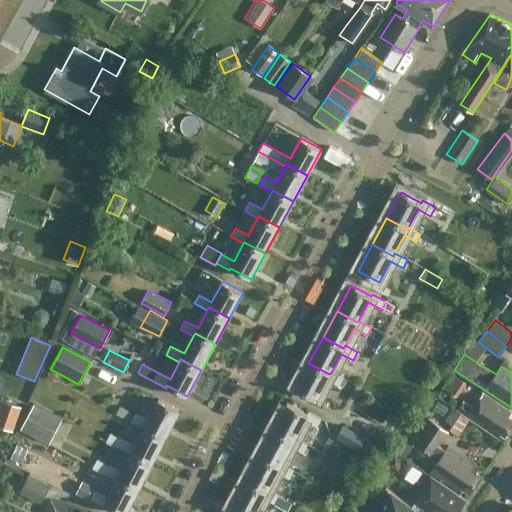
[(329,374),(308,363),(294,389),(315,400),(326,380),(338,386),(343,378),(331,372),(329,374)]
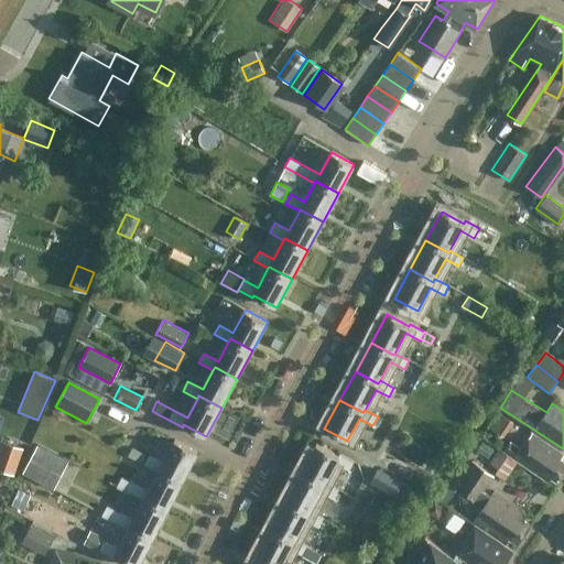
[(498,412),(488,426),(500,434),(510,420),(498,412)]
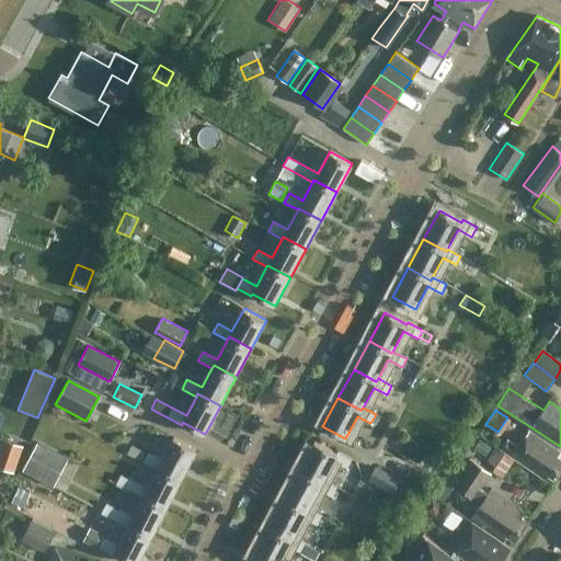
[(549,474),(554,479),(560,468),(560,457),(558,456),(560,451),(529,430),(518,446),(508,441),(502,449),(547,479),(549,474)]
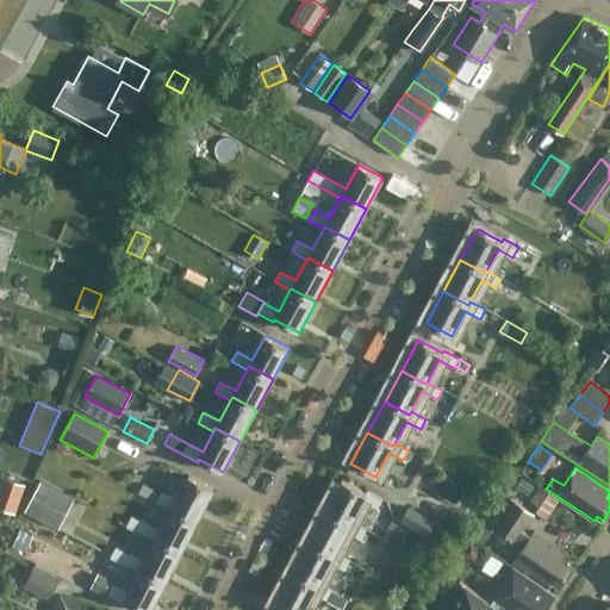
[(173,506),(197,520),(212,489),(188,475),(175,500),(161,492),(155,502),(170,510),(173,506)]
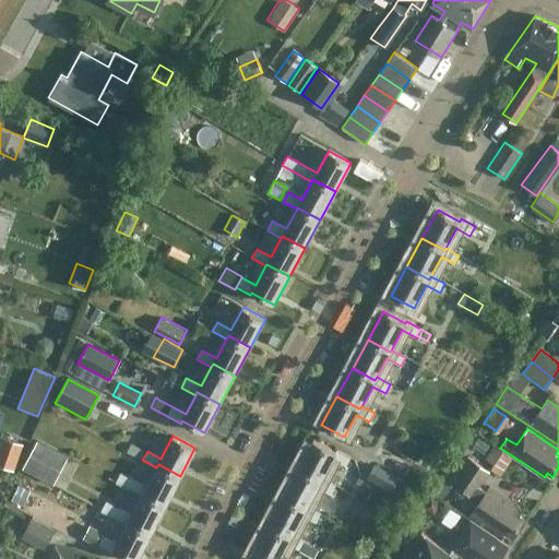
[(0,465),(14,471),(24,444),(3,437),(0,445),(0,465)]
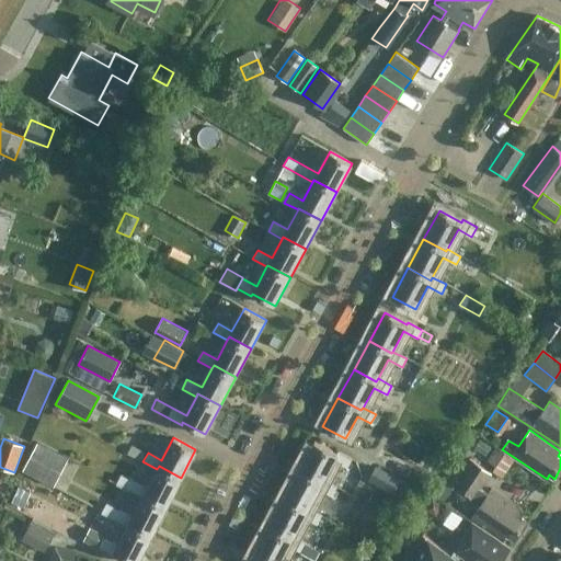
[(419,462),(426,447),(409,439),(401,455),(419,462)]
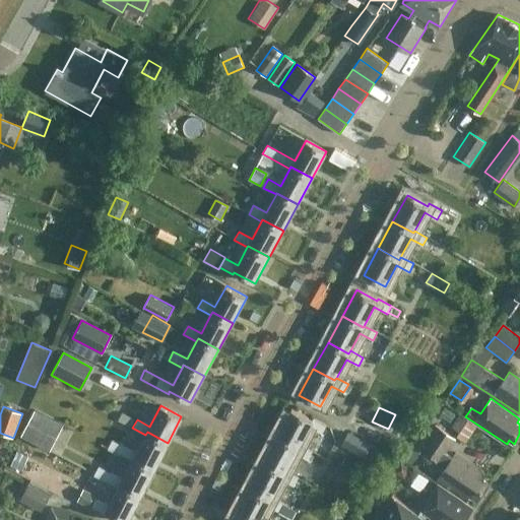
[(20,436),(49,450),(63,425),(35,409),(20,436)]
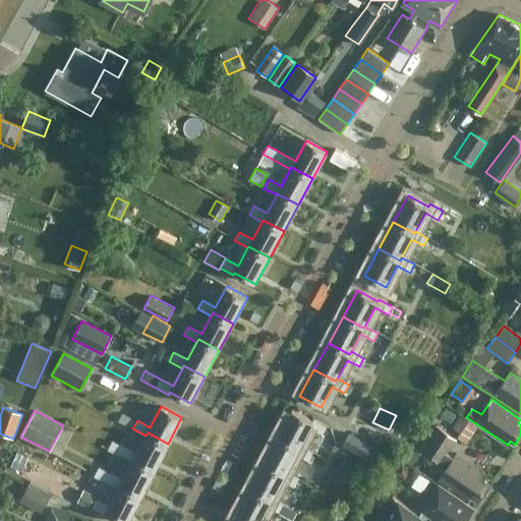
[(299,449),(300,447),(309,428),(323,436),(327,426),(313,419),(312,422),(292,411),(278,438),(299,449)]
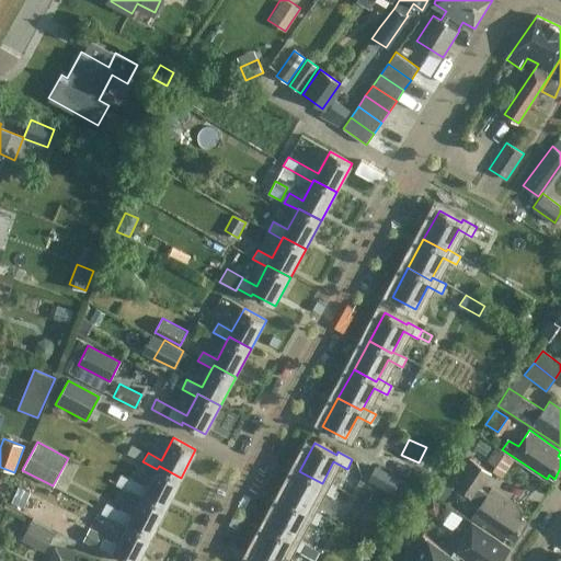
[(139,460),(145,451),(132,445),(127,454),(139,460)]
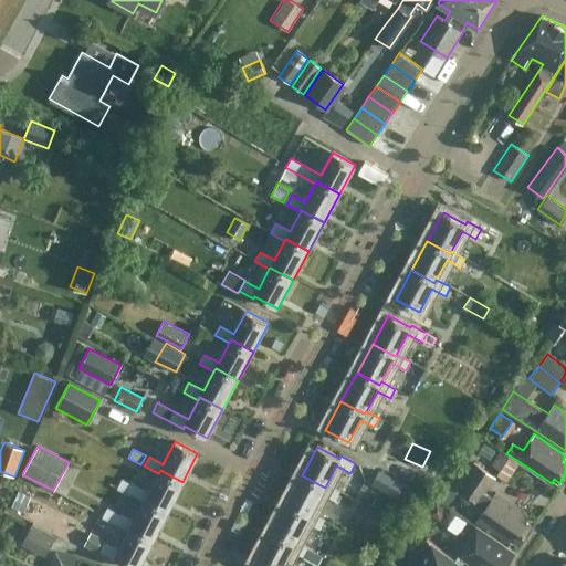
[(528,515),(495,493),(492,499),(484,494),(494,479),(474,465),(456,493),(483,511),(475,523),(509,545),(513,538),(520,543),(531,525),(525,522),(528,515)]
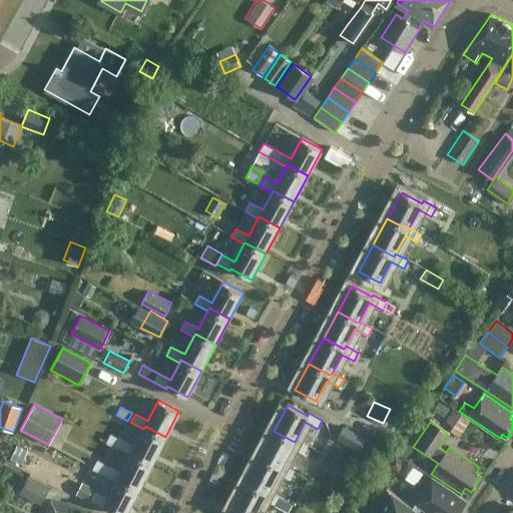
[(151,462),(165,437),(145,426),(143,429),(133,447),(110,434),(105,443),(128,456),(130,451),(151,462)]
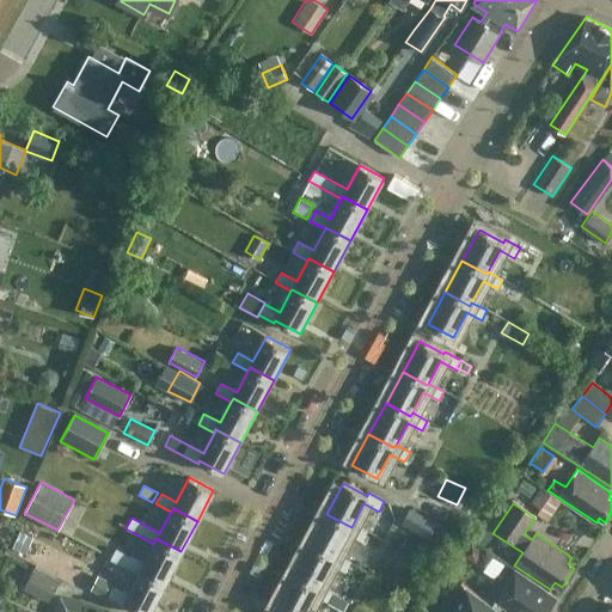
[(401,524),(428,539),(436,522),(410,508),(401,524)]
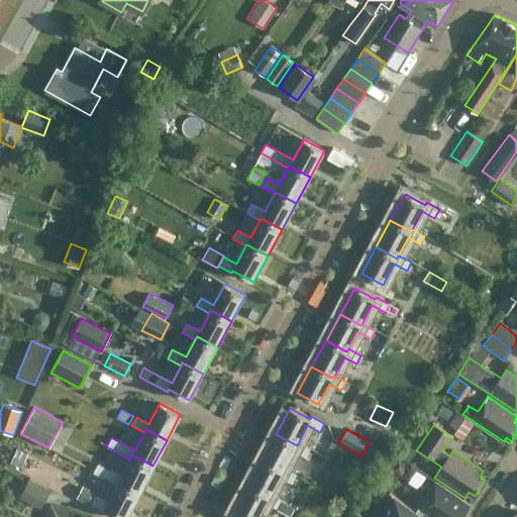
[(283,472),(284,469),(294,450),(306,457),(310,449),(298,443),(297,445),(276,434),(262,460),(283,472)]
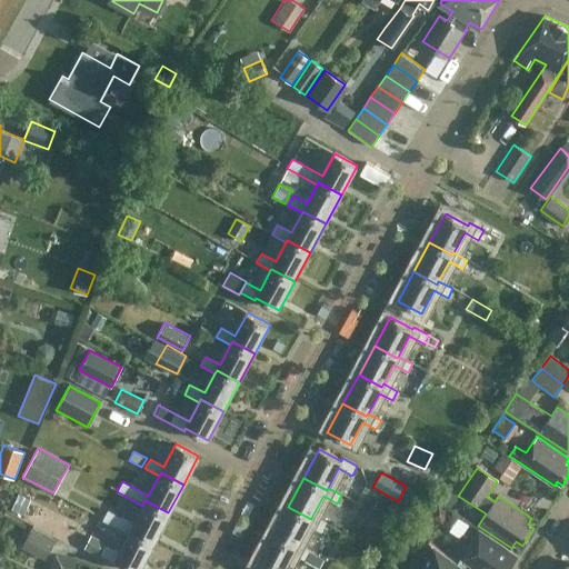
[(152,541),(168,512),(145,500),(142,506),(132,523),(107,510),(102,519),(128,533),(130,529),(152,541)]
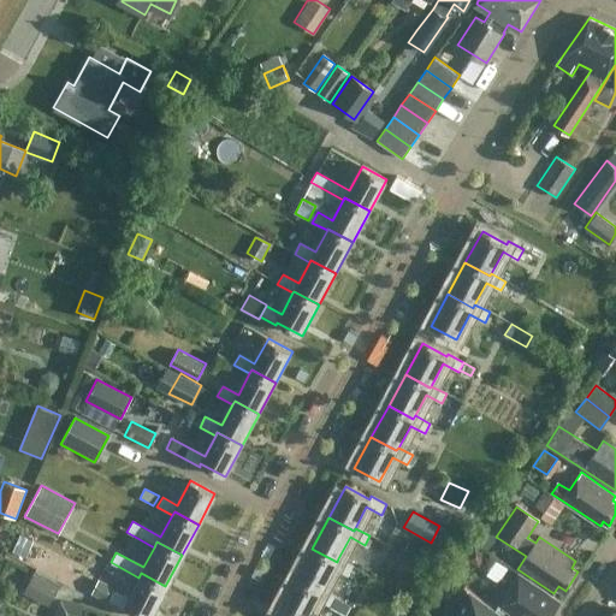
[(479,567),(487,555),(475,546),(467,558),(479,567)]
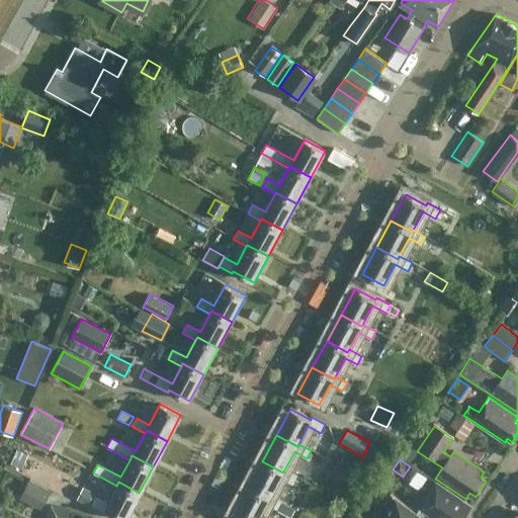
[(296,477),(284,469),(283,472),(262,461),(248,487),(269,499),(270,496),(280,478),(292,485),(296,477)]
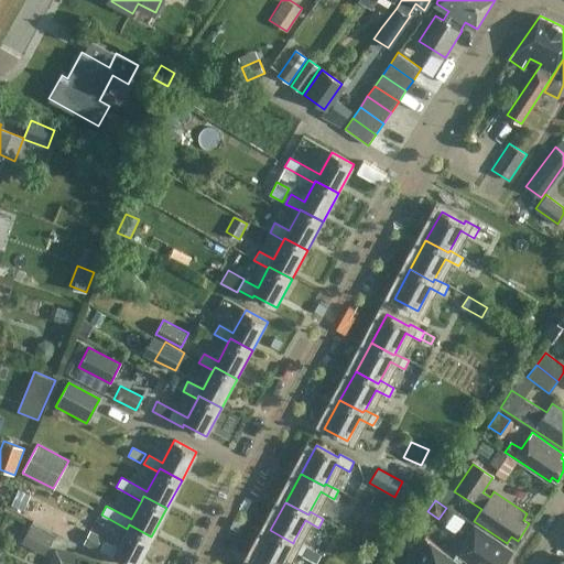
[(445,552),(458,562),(463,555),(475,563),(500,563),(511,550),(476,523),(465,540),(457,534),(445,552)]
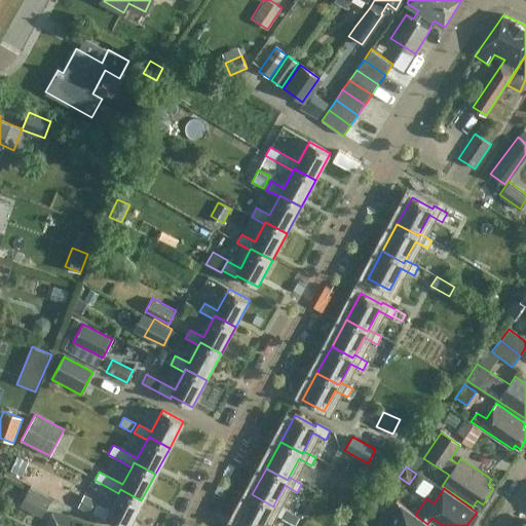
[(50,500),(28,489),(19,505),(41,518),(50,500)]
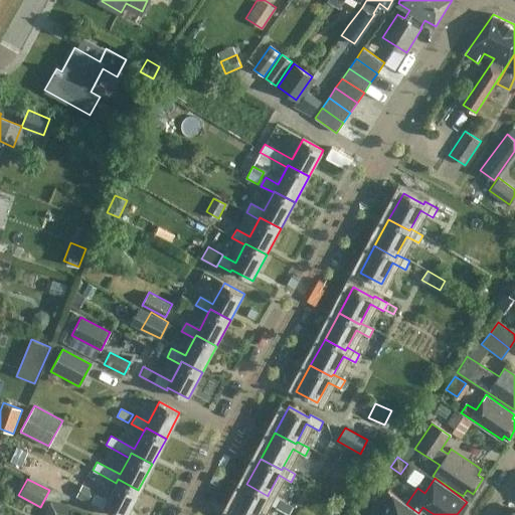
[(118,479),(116,483),(107,500),(94,493),(89,502),(101,509),(104,505),(122,514),(124,514),(138,490),(118,479)]
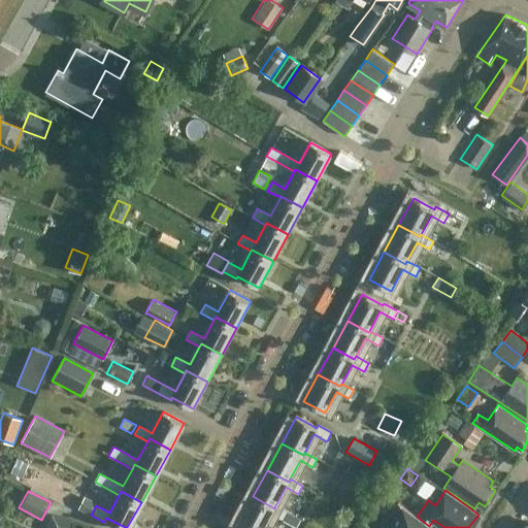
[(289,512),(275,505),(274,508),(253,496),(238,523),(248,527),(263,527),(271,514),(284,521),(289,512)]
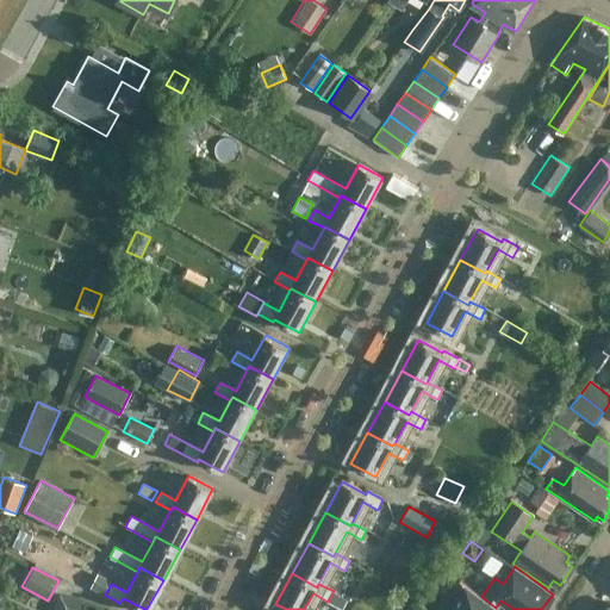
[(493,609),(496,608),(481,597),(455,579),(434,609),(493,609)]
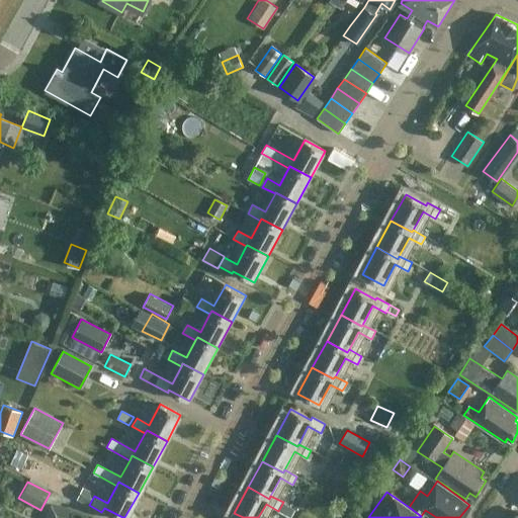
[(291,517),(296,509),(283,502),(278,511),(291,517)]
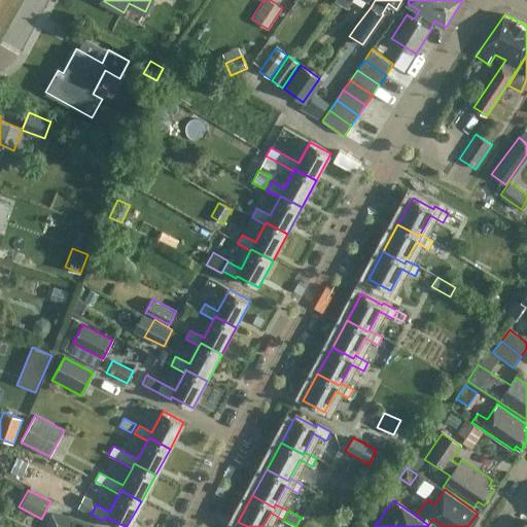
[(44,526),(54,526),(56,523),(51,513),(44,526)]
